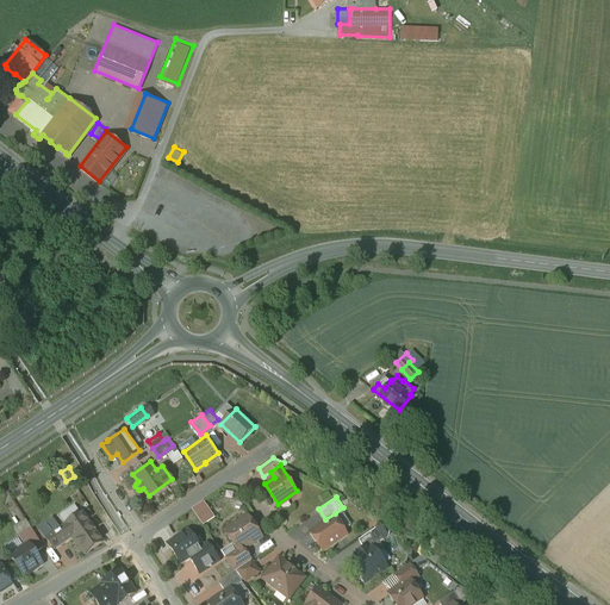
[(192,506),(203,522),(215,515),(203,498),(192,506)]
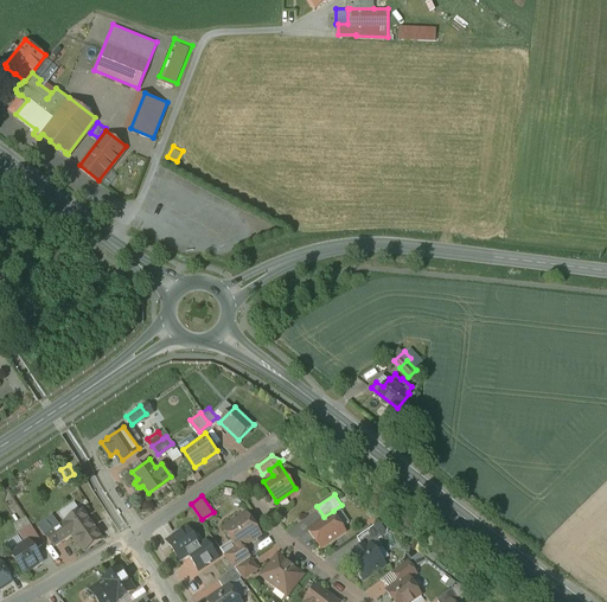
[(102,536),(82,507),(64,519),(65,520),(72,531),(84,548),(102,536)]
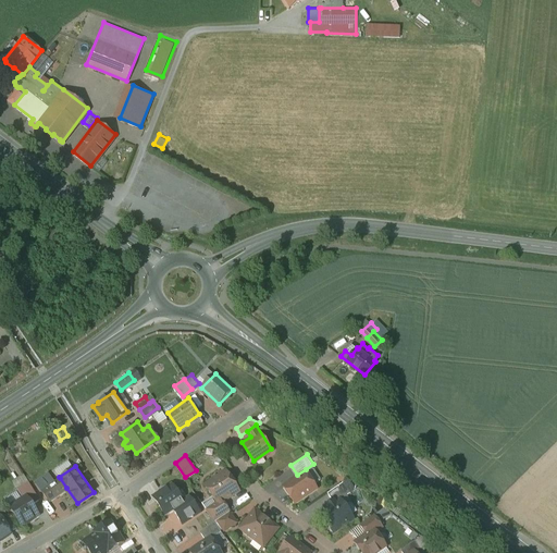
[(226,469),(219,475),(217,474),(211,477),(210,480),(212,483),(208,487),(218,501),(218,502),(222,499),(238,488),(226,469)]
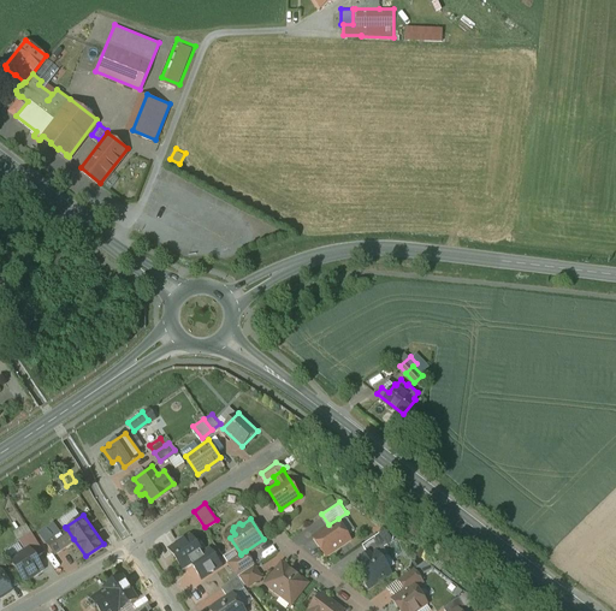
[(329,525),(314,535),(326,552),(350,537),(338,518),(329,525)]
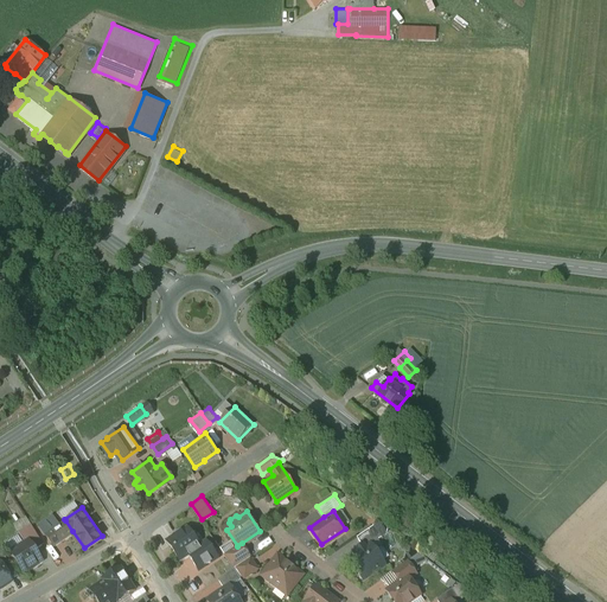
[(72,531),(65,520),(59,524),(52,513),(46,517),(46,518),(52,525),(53,524),(63,537),(72,531)]
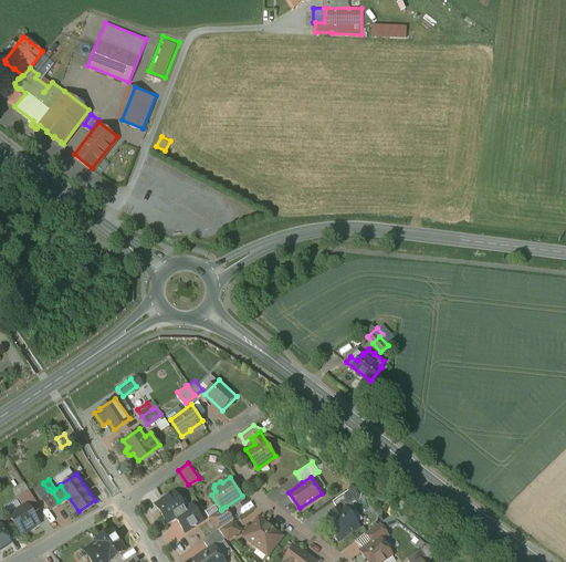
[(50,489),(49,490),(43,484),(37,488),(43,498),(44,497),(50,507),(59,501),(50,489)]
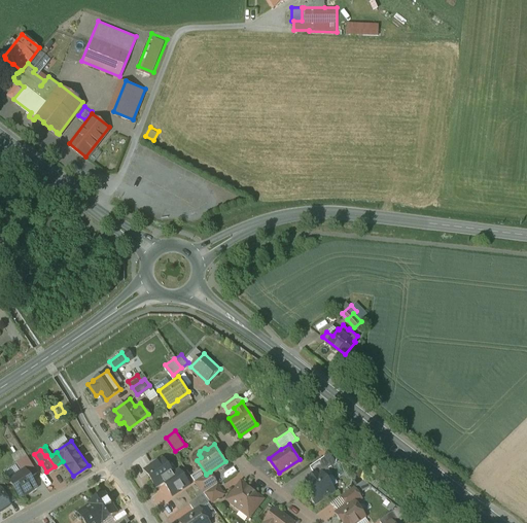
[(38,471),(27,453),(15,459),(22,468),(25,466),(30,475),(38,471)]
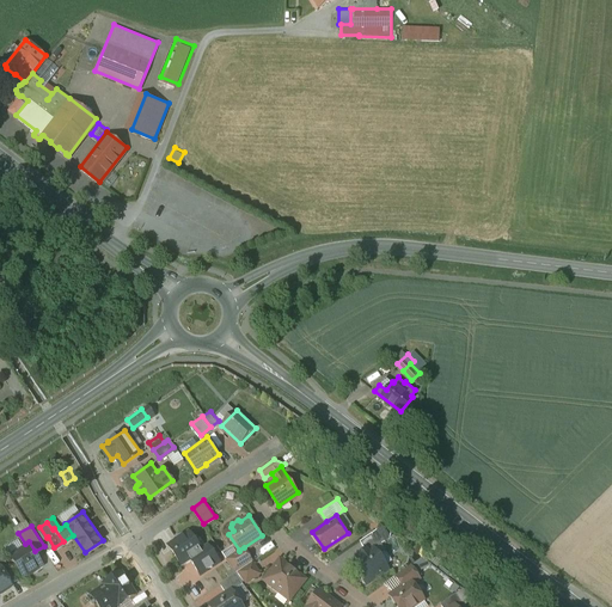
[(378,527),(360,539),(366,547),(368,550),(374,546),(385,538),(378,527)]
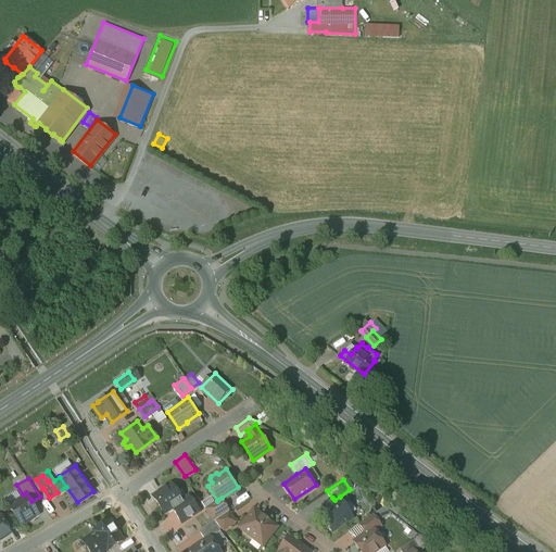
[(172,481),(153,494),(165,511),(173,506),(181,521),(192,513),(185,501),(172,481)]
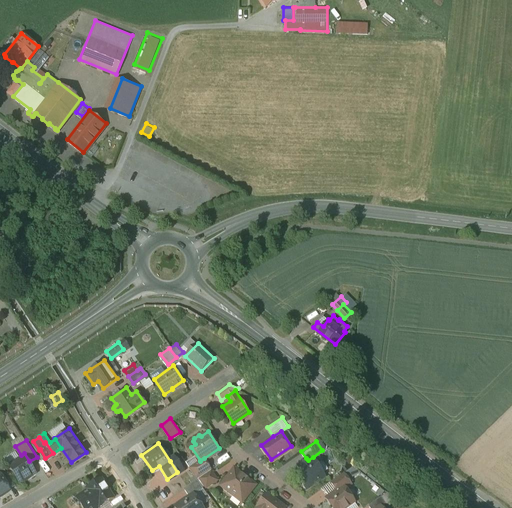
[(21,455),(9,463),(20,481),(35,471),(29,461),(24,453),(21,455)]
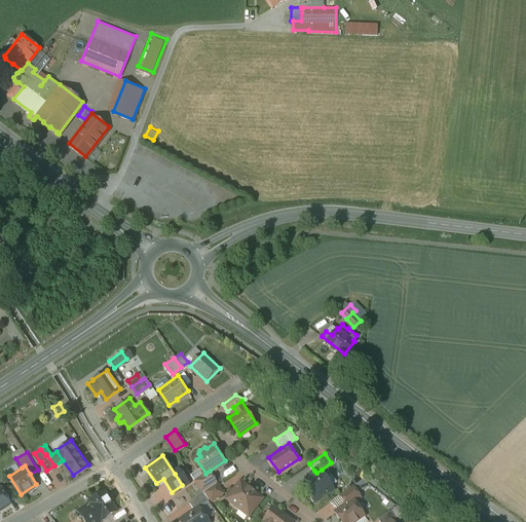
[(182,469),(175,474),(182,485),(190,480),(182,469)]
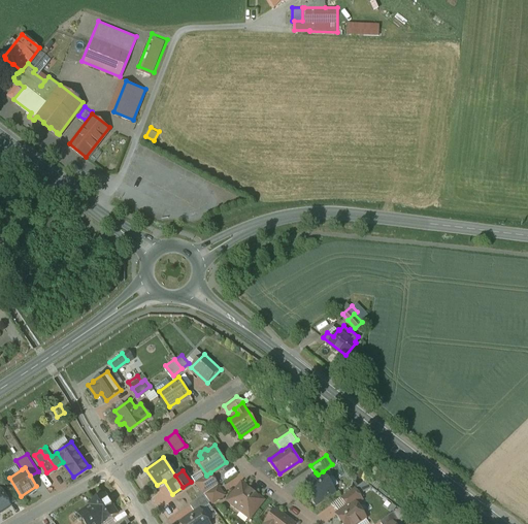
[(316,472),(315,473),(311,472),(311,477),(309,477),(312,481),(306,485),(309,490),(307,490),(316,502),(328,493),(326,490),(333,486),(323,471),(318,475),(316,472)]
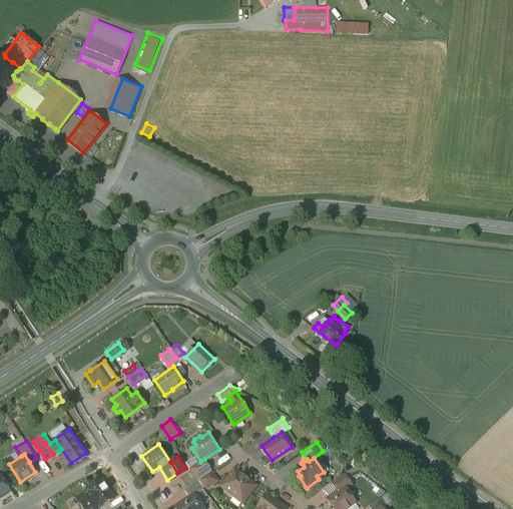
[(204,459),(200,462),(200,461),(190,468),(197,478),(211,469),(204,459)]
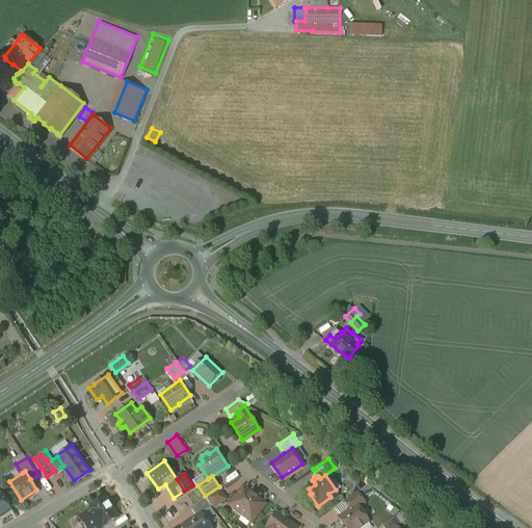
[(10,496),(1,480),(0,480),(0,490),(5,499),(10,496)]
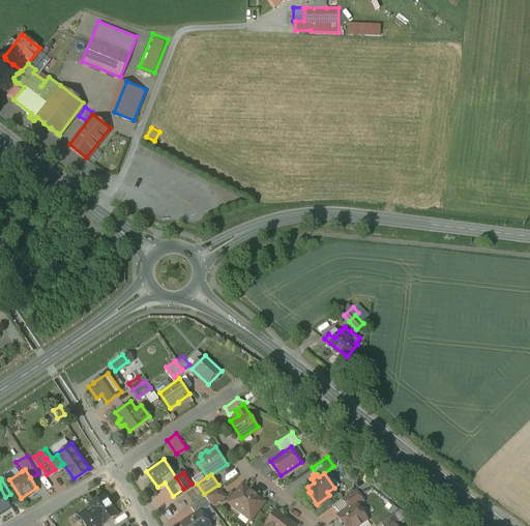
[(364,492),(374,485),(369,478),(360,486),(364,492)]
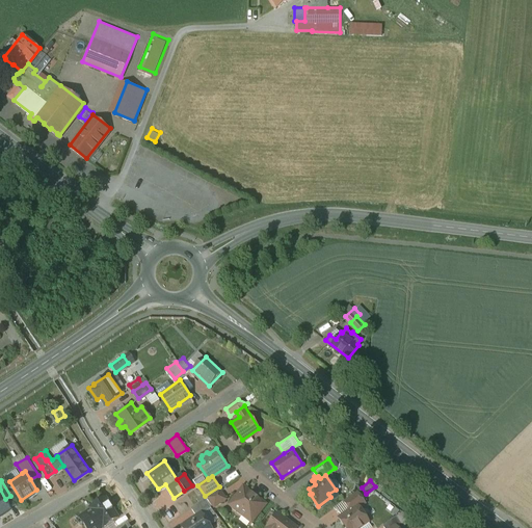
[(265,501),(243,484),(230,502),(243,512),(245,508),(255,516),(265,501)]
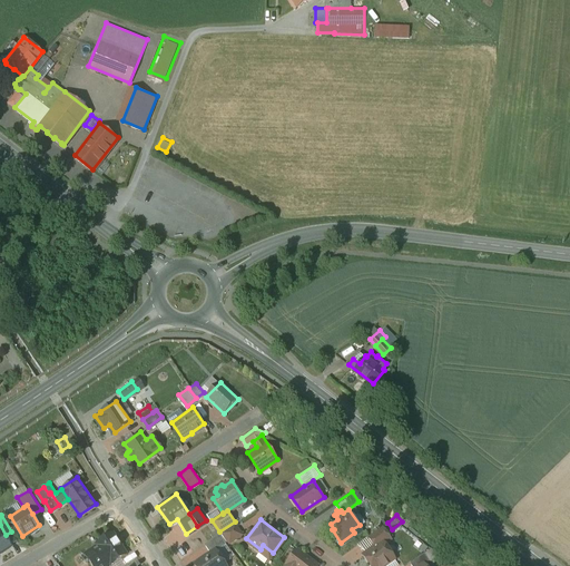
[(235,523),(224,530),(229,540),(242,533),(235,523)]
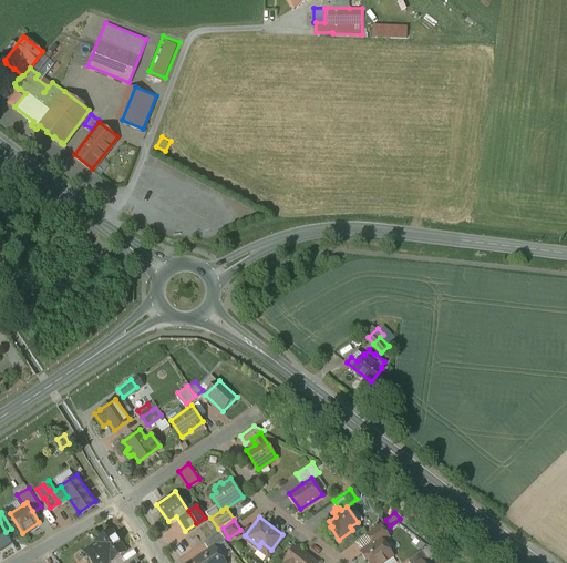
[(0,546),(6,543),(11,540),(6,532),(0,522),(0,546)]
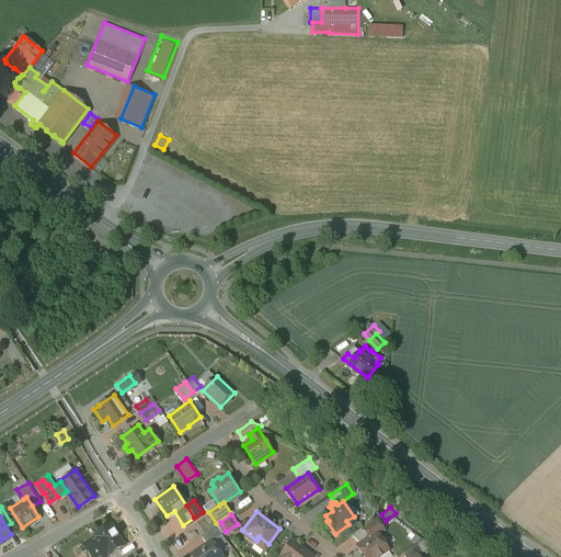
[(377,516),(363,526),(369,535),(376,531),(378,534),(386,529),(377,516)]
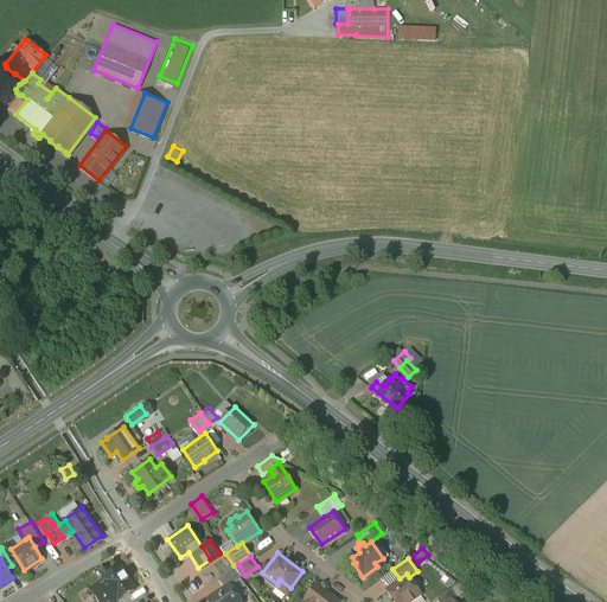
[(120,564),(103,576),(104,577),(98,581),(104,589),(95,595),(100,601),(113,601),(135,588),(125,572),(126,572),(120,564)]
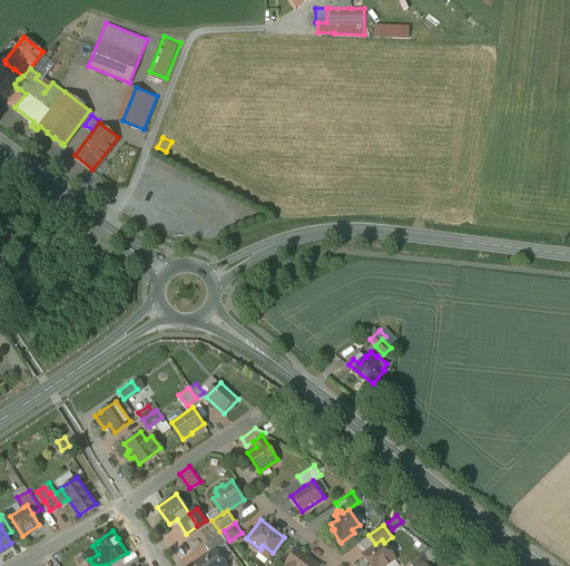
[(219,532),(205,542),(210,550),(216,547),(216,548),(226,542),(219,532)]
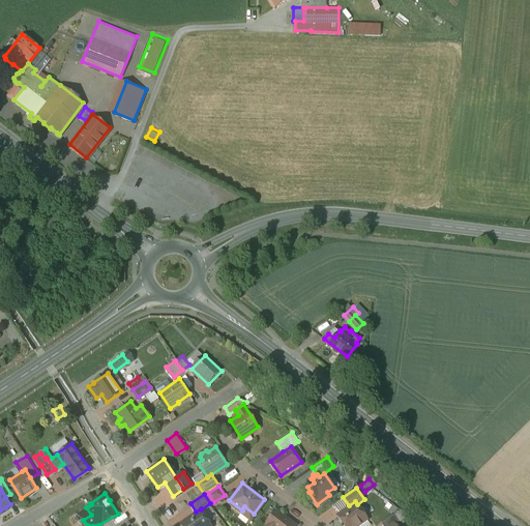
[(349,505),(337,513),(347,525),(354,525),(358,524),(359,521),(365,516),(357,504),(355,501),(349,505)]
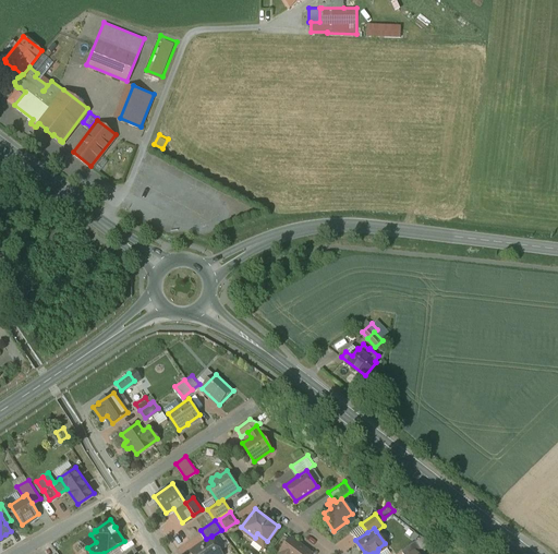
[(206,539),(190,550),(192,553),(221,553),(222,553),(211,537),(211,536),(206,539)]
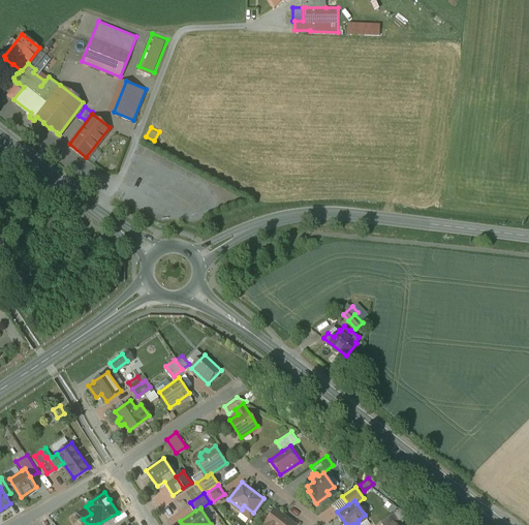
[(292,524),(296,523),(276,508),(263,524),(292,524)]
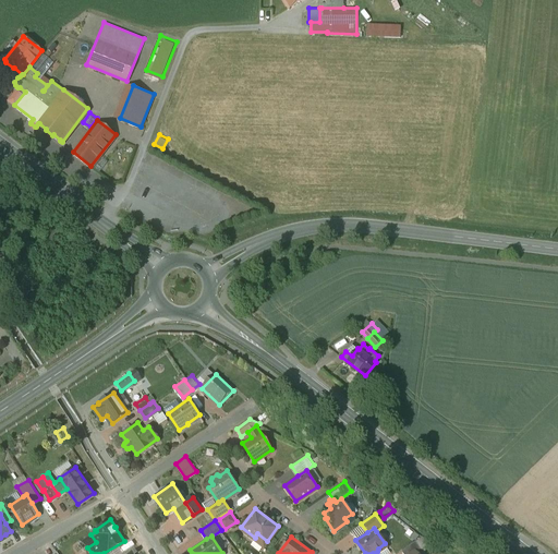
[(415,539),(401,549),(404,553),(408,553),(414,550),(415,550),(421,546),(415,539)]
